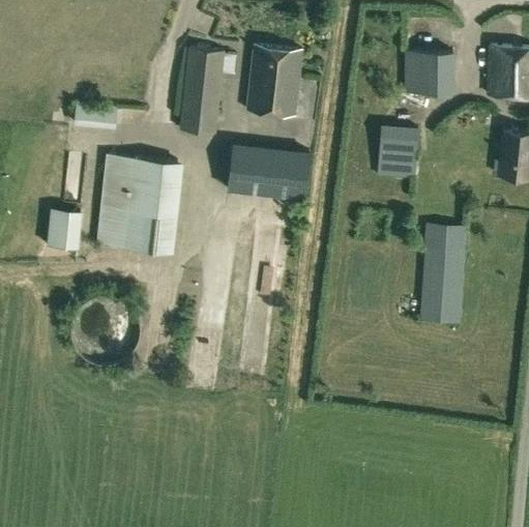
[(301,51),(254,46),(246,111),(294,116),(301,51)]
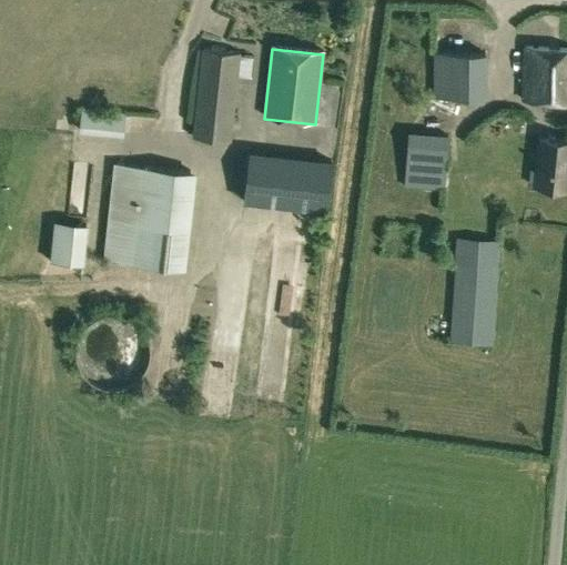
[(241,56),(201,51),(191,141),(231,144),(241,56)]
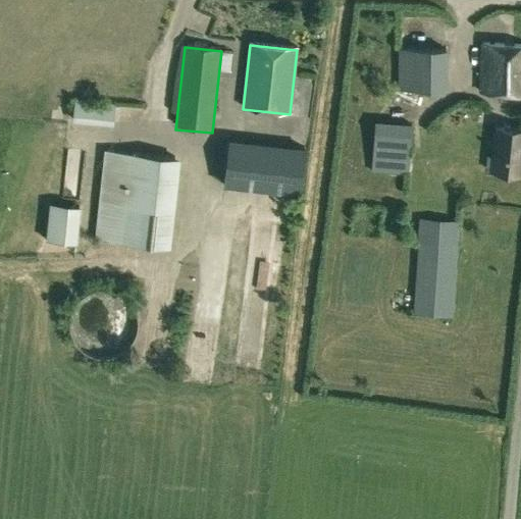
[(480,95),(520,96),(520,48),(482,47),(480,95)]
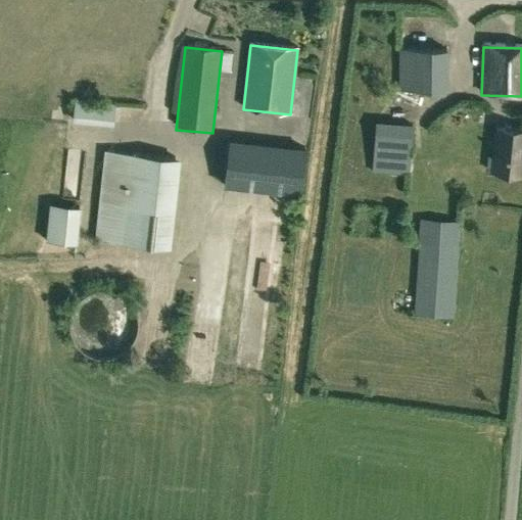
[(446,94),(447,52),(398,51),(398,93),(446,94)]
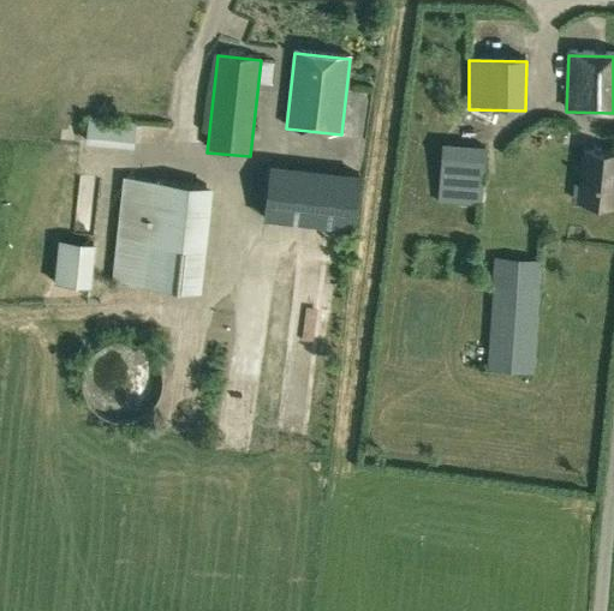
[(88,120),(85,149),(133,154),(136,125),(88,120)]
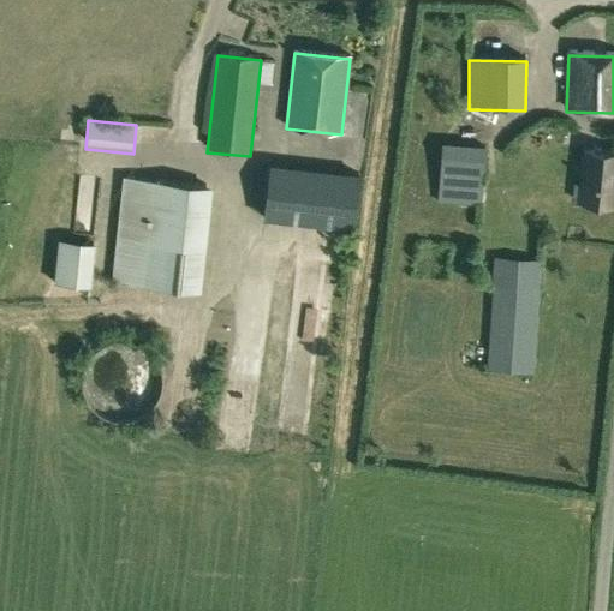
[(436,207),(481,210),(486,150),(441,147),(436,207)]
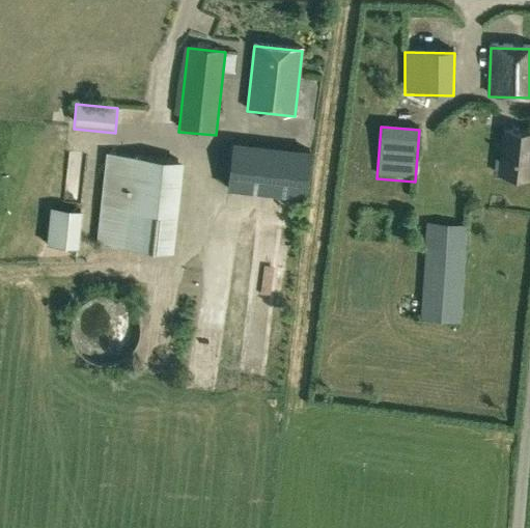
[(529,134),(503,132),(498,177),(529,181),(529,134)]
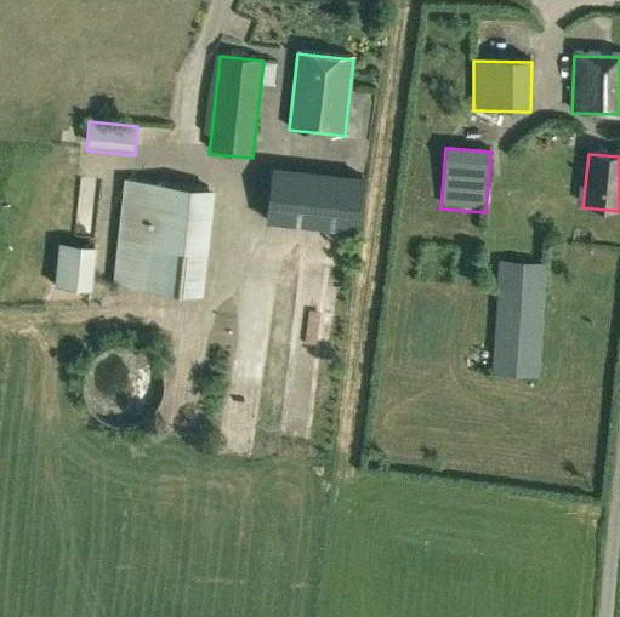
[(265,224),(357,235),(364,180),(272,169),(265,224)]
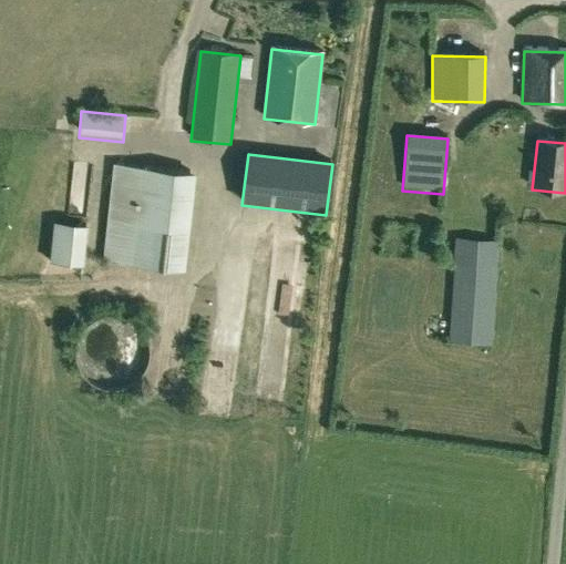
[(195,174),(112,166),(102,265),(185,272),(195,174)]
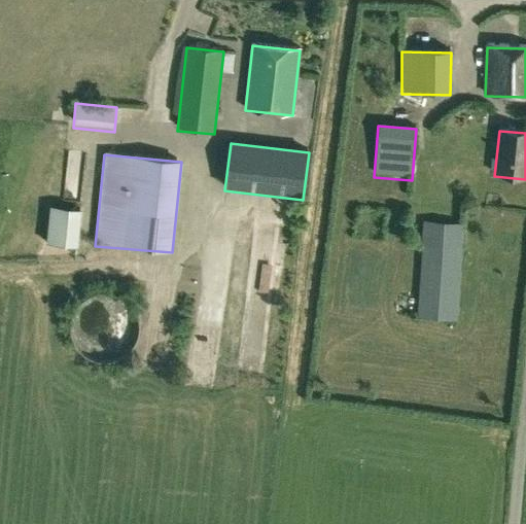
[(46,246),(73,249),(77,213),(51,210),(46,246)]
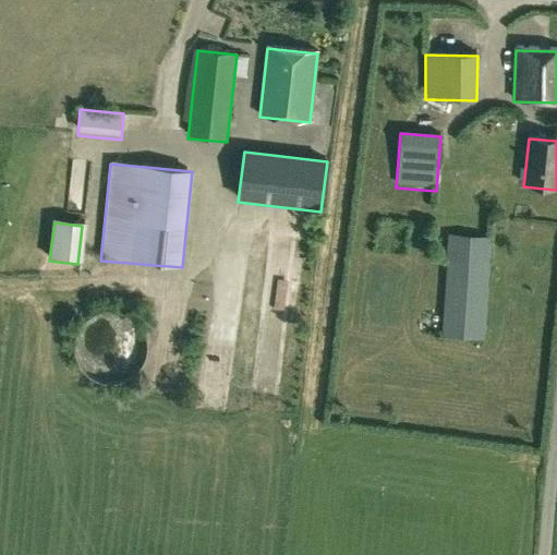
[(491,267),(446,263),(440,339),(485,341),(491,267)]
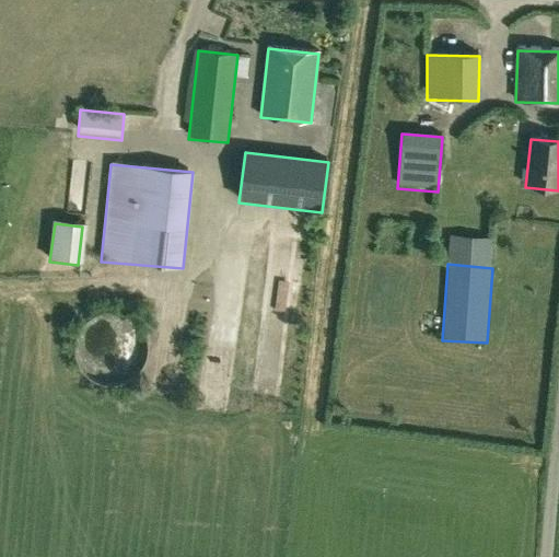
[(93,320),(86,324),(81,331),(77,337),(74,345),(74,352),(76,360),(78,368),(82,374),(88,380),(94,384),(102,387),(109,389),(118,387),(126,385),(132,381),(138,376),(143,370),(147,362),(148,355),(148,347),(146,339),(142,332),(137,325),(130,321),(124,317),(116,315),(108,315),(100,316),(93,320)]
